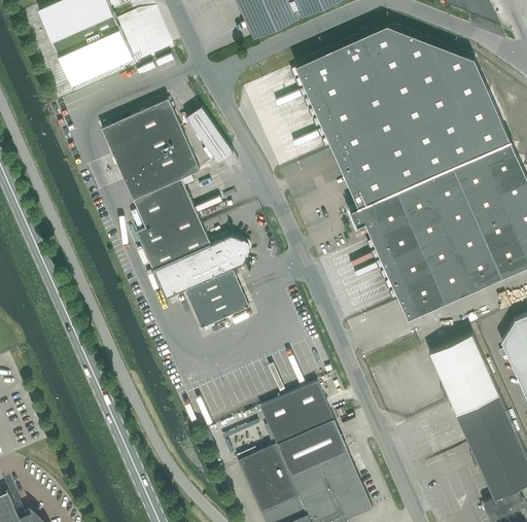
[(72,88),(133,60),(106,0),(65,0),(39,12),(72,88)]
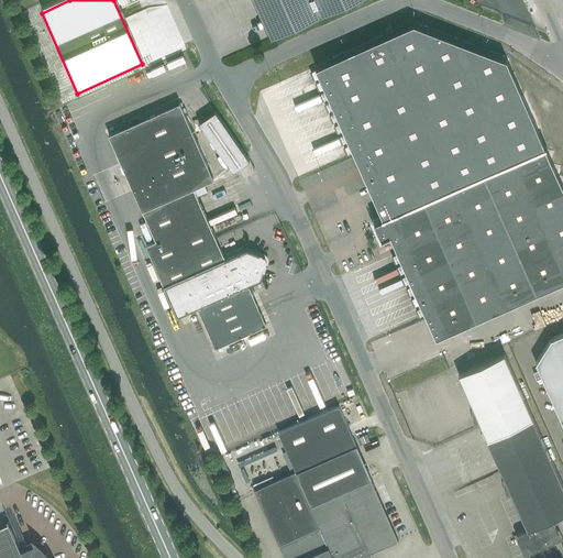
[(362,3),(360,0),(285,0),(266,8),(280,40),(362,3)]
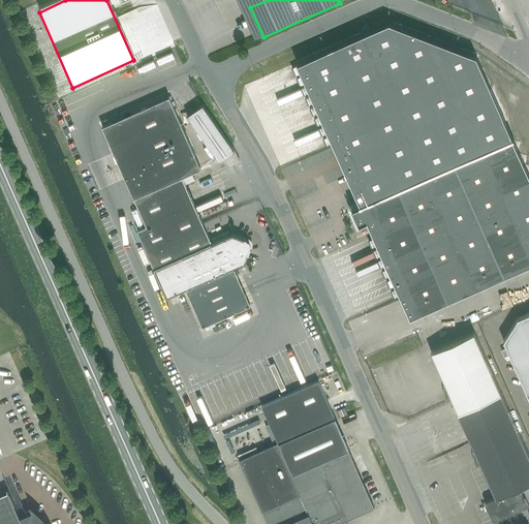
[(389,27),(297,67),(307,90),(303,92),(305,98),(310,96),(311,100),(307,102),(310,109),(314,106),(316,110),(311,112),(314,118),(319,117),(320,120),(316,122),(318,128),(323,126),(324,130),(320,132),(323,139),(328,136),(330,141),(324,143),(328,149),(332,147),(360,209),(351,212),(353,217),(352,217),(355,224),(356,224),(359,228),(367,225),(410,321),(528,268),(528,179),(512,143),(514,142),(514,141),(512,142),(476,60),(389,27)]
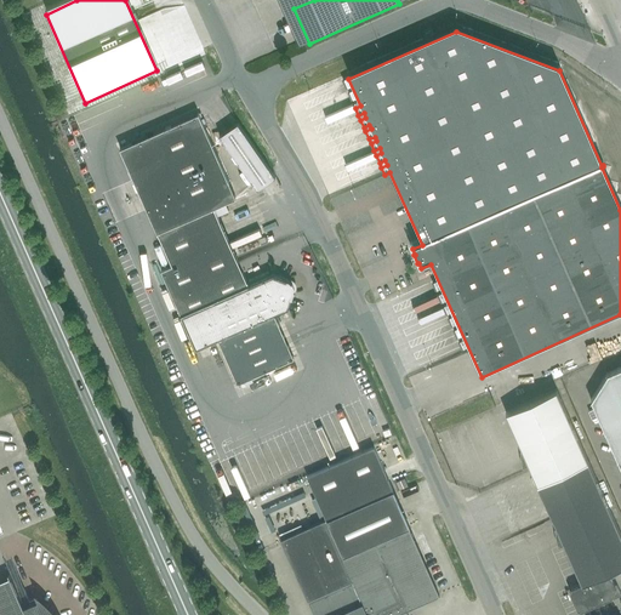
[(249,290),(214,212),(235,203),(199,119),(120,154),(158,238),(172,271),(161,275),(195,354),(218,345),(238,389),(295,364),(274,319),(288,313),(295,295),(292,286),(273,279),(249,290)]
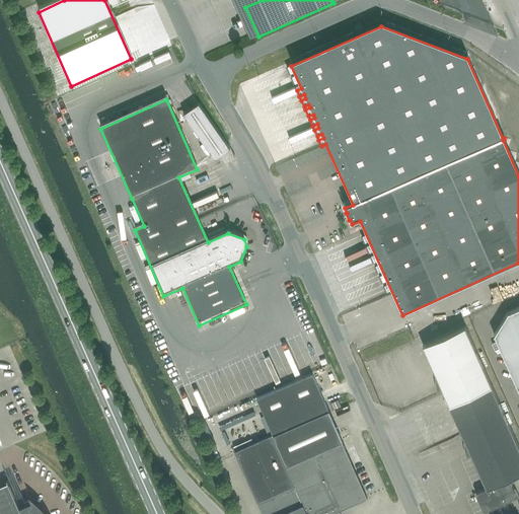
[(230,152),(199,107),(183,118),(215,163),(230,152)]
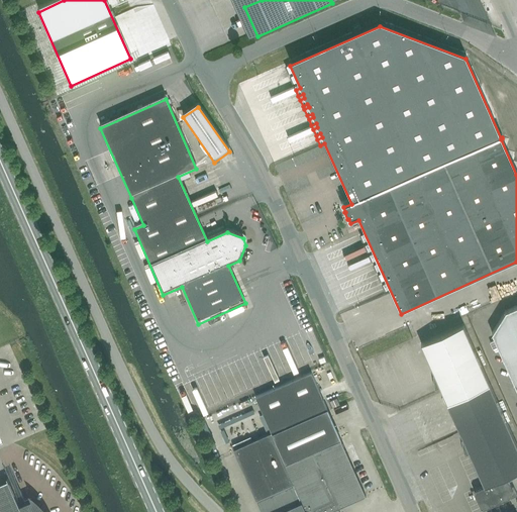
[(250,122),(252,126),(272,118),(270,114),(250,122)]
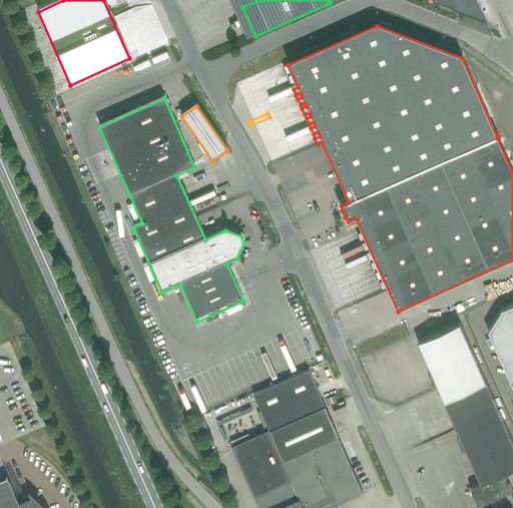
[(344,294),(378,282),(375,274),(362,278),(363,281),(349,286),(346,278),(339,280),(344,294)]
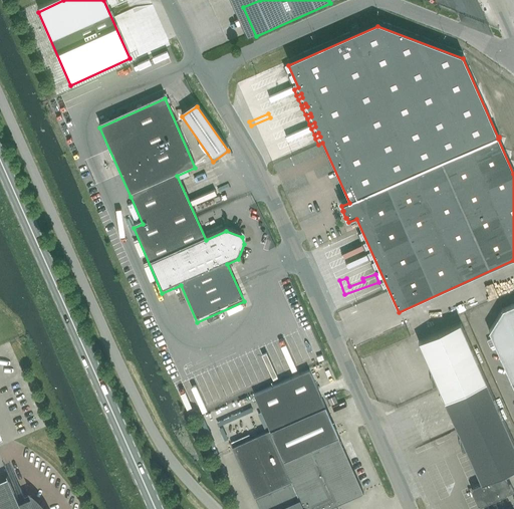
[(513,308),(503,313),(489,335),(513,391),(513,308)]
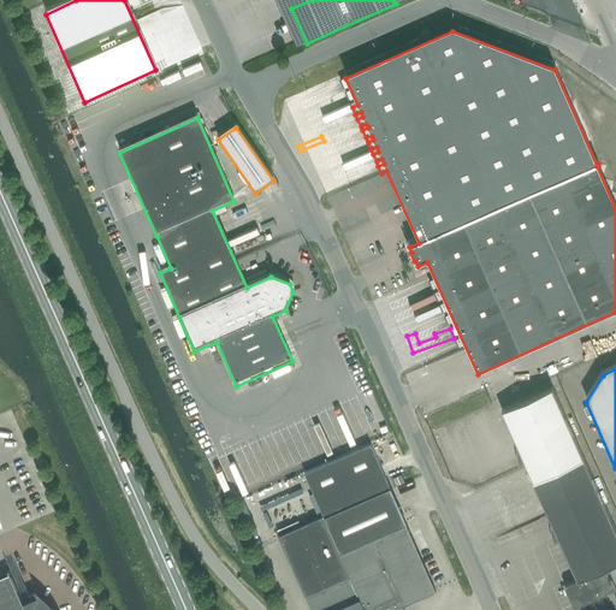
[(502,414),(519,452),(578,585),(567,588),(566,592),(573,609),(582,609),(608,598),(611,588),(604,573),(615,567),(615,534),(552,392),(502,414)]
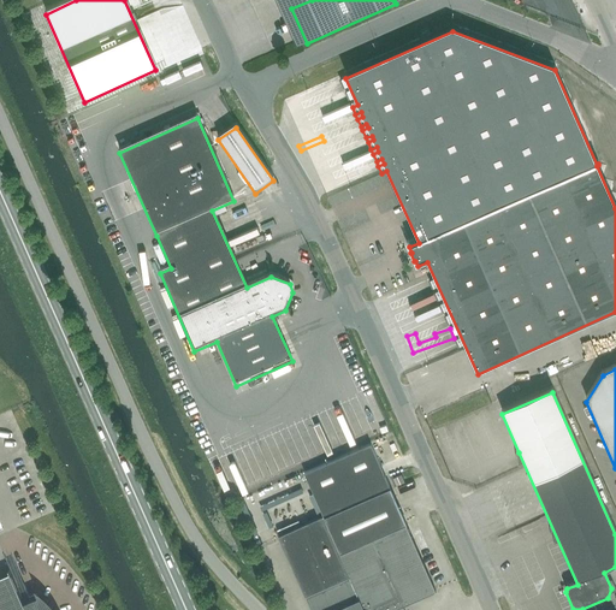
[(324,521),(390,492),(371,449),(304,478),(324,521)]
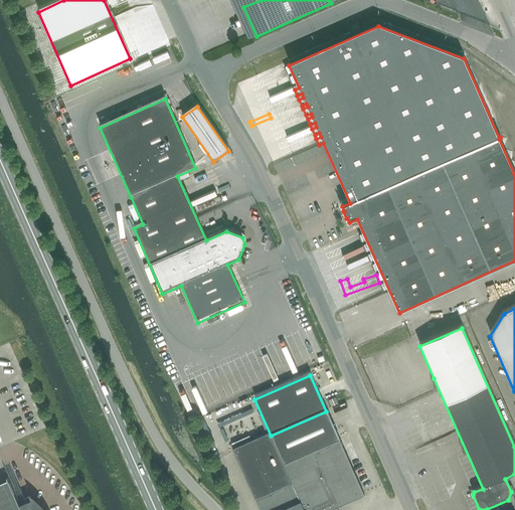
[(338,407),(337,403),(336,401),(329,404),(331,410),(338,407)]
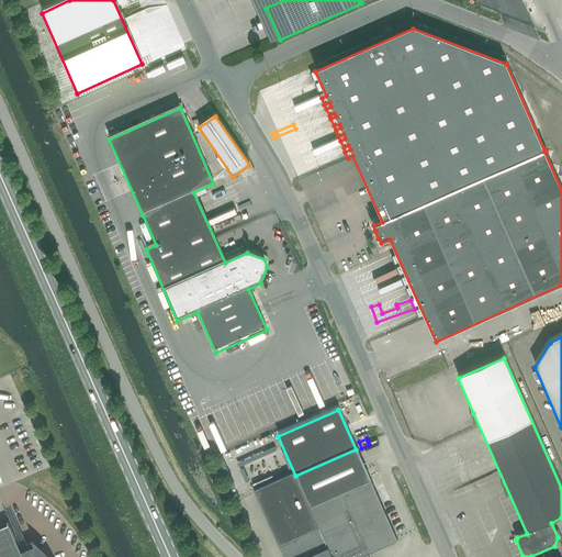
[(356,449),(295,476),(310,510),(371,483),(356,449)]
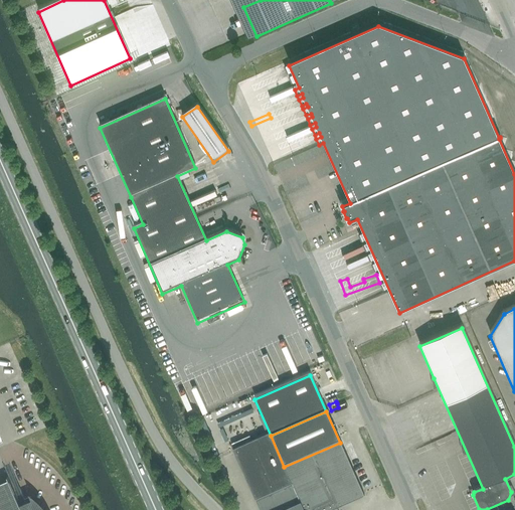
[(271,436),(232,453),(259,509),(339,509),(364,498),(340,443),(284,467),(271,436)]
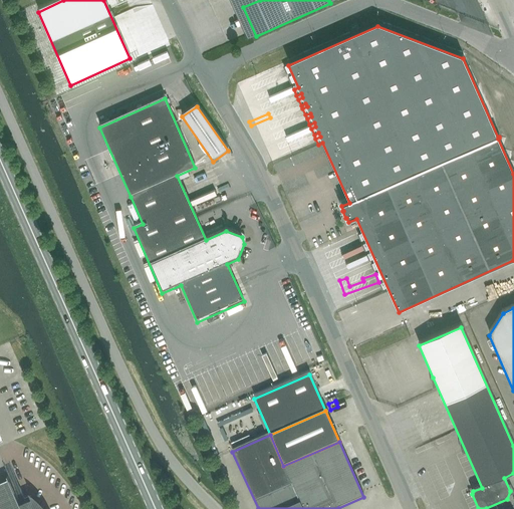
[(223,460),(218,462),(228,485),(233,482),(223,460)]
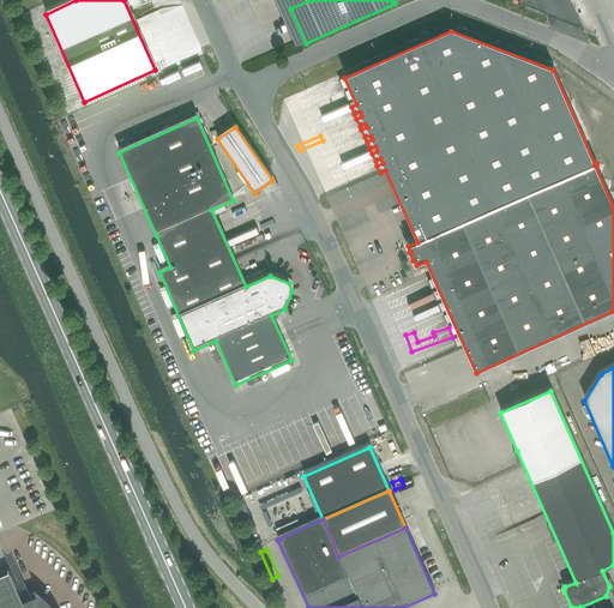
[(567,577),(564,567),(554,570),(558,581),(567,577)]
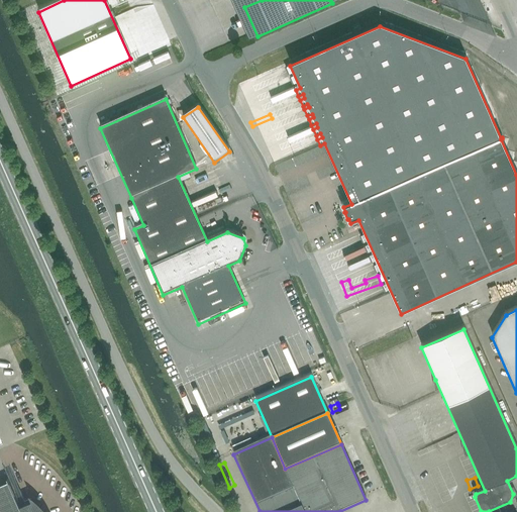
[(0,488),(0,511),(39,511),(36,507),(31,503),(20,509),(9,483),(8,484),(0,488)]
